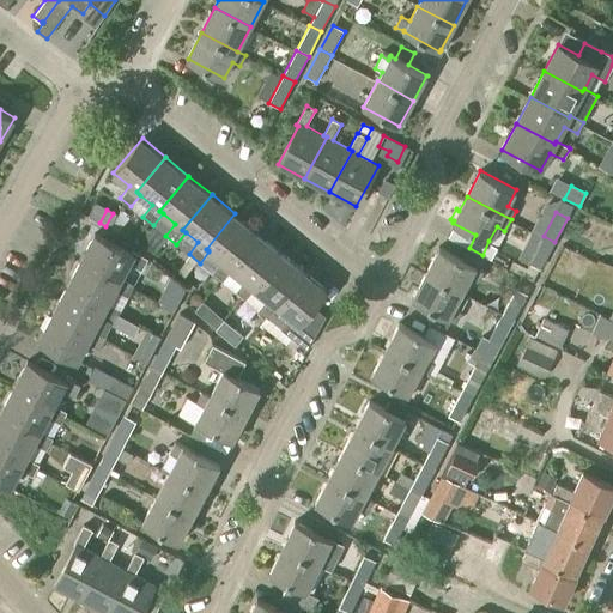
[(223,281),(232,271),(228,267),(258,232),(235,213),(206,249),(208,250),(208,252),(222,261),(212,273),(223,281)]
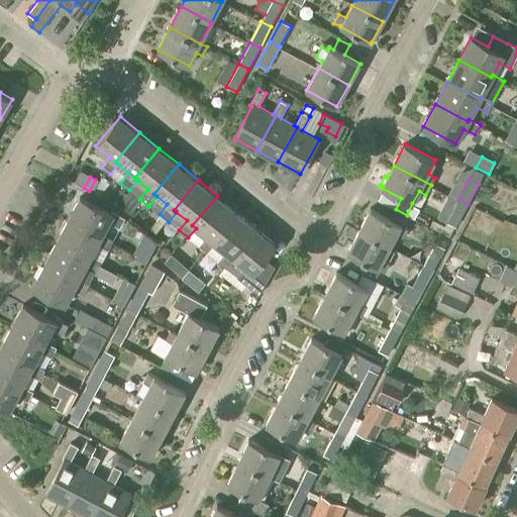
[(101,236),(102,234),(108,222),(119,228),(125,218),(111,211),(111,212),(81,196),(69,219),(101,236)]
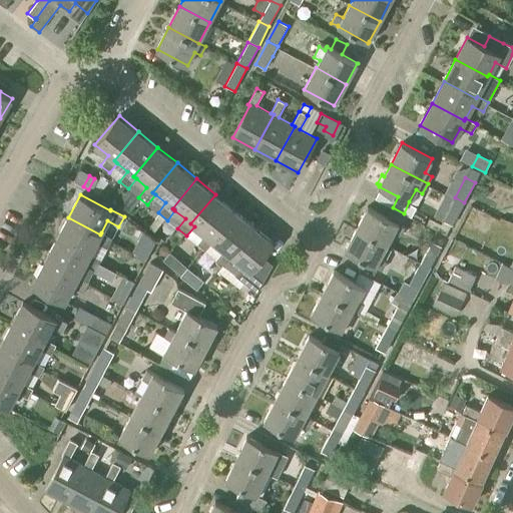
[(210,239),(234,209),(215,194),(190,223),(194,226),(204,234),(196,244),(205,251),(213,241),(210,239)]
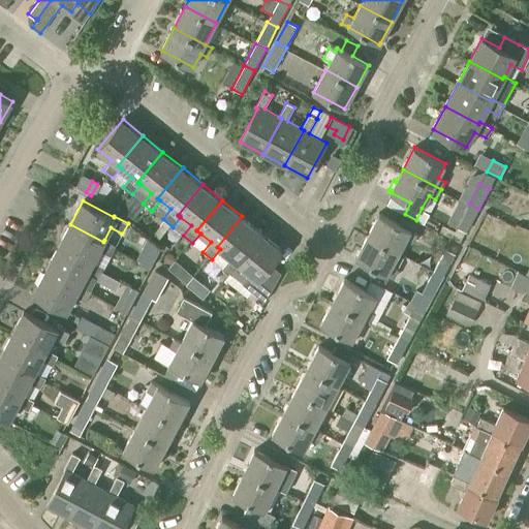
[(457,227),(456,227),(466,234),(478,209),(469,204),(464,213),(457,227)]
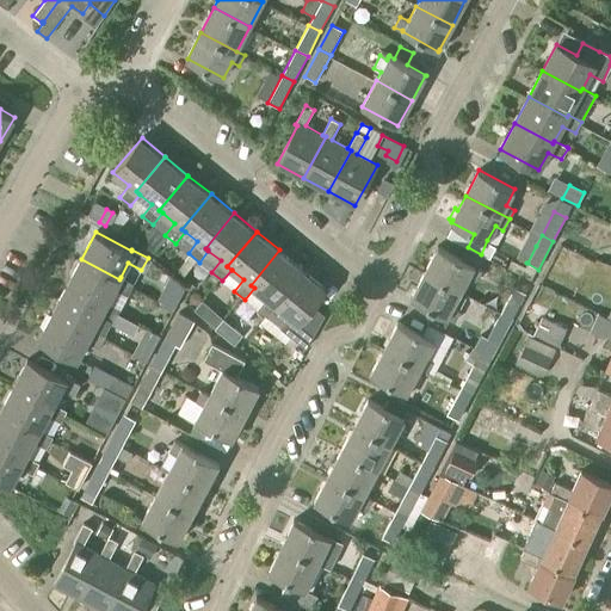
[(439,246),(425,272),(461,291),(468,277),(476,282),(482,270),(475,265),(439,246)]
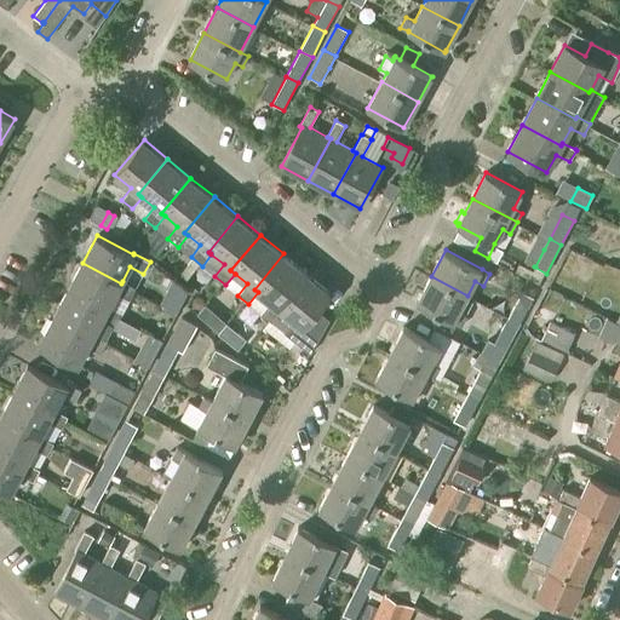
[(277,309),(306,273),(283,253),(254,290),(258,292),(270,303),(260,314),(268,320),(269,320),(271,322),(277,316),(281,311),(277,309)]
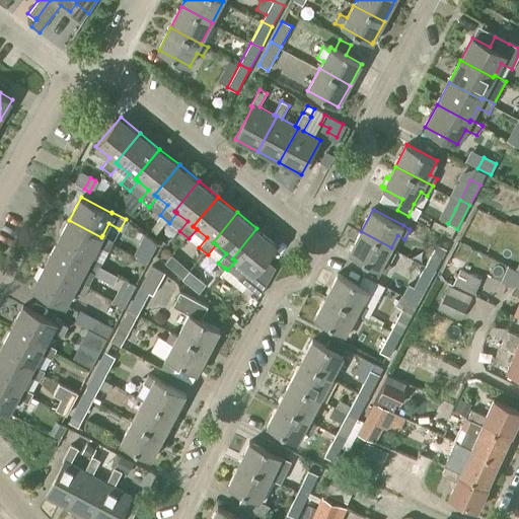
[(114,241),(102,235),(101,237),(69,220),(57,242),(90,260),(91,256),(94,258),(100,247),(108,251),(114,241)]
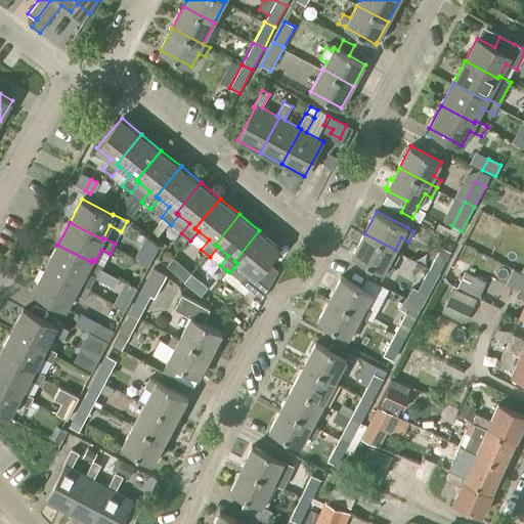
[(279,247),(259,230),(234,261),(237,263),(234,267),(245,276),(241,281),(262,299),(277,271),(267,262),(279,247)]
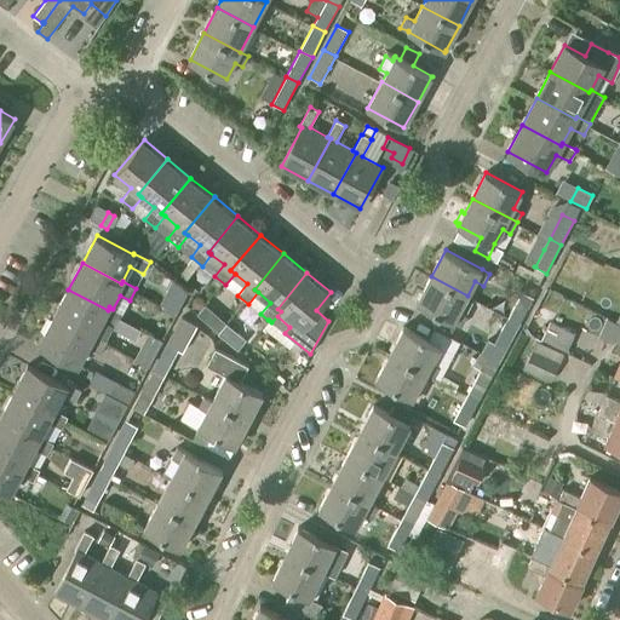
[(459,311),(468,296),(431,276),(417,303),(454,322),(461,327),(468,316),(459,311)]
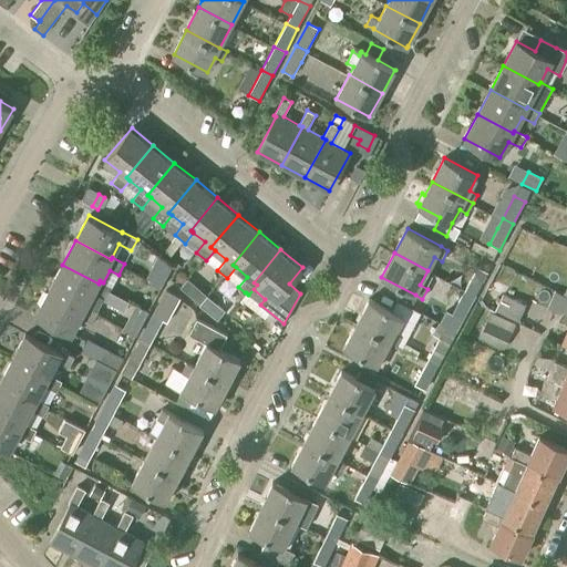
[(103,284),(103,282),(100,280),(99,284),(62,265),(50,289),(85,308),(86,305),(98,310),(102,300),(124,312),(130,302),(110,291),(111,288),(103,284)]
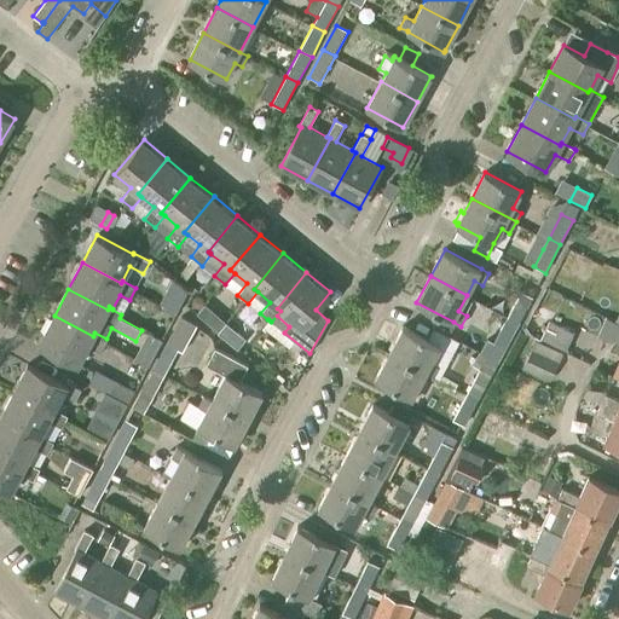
[(516,300),(508,316),(519,323),(532,298),(520,291),(516,300)]
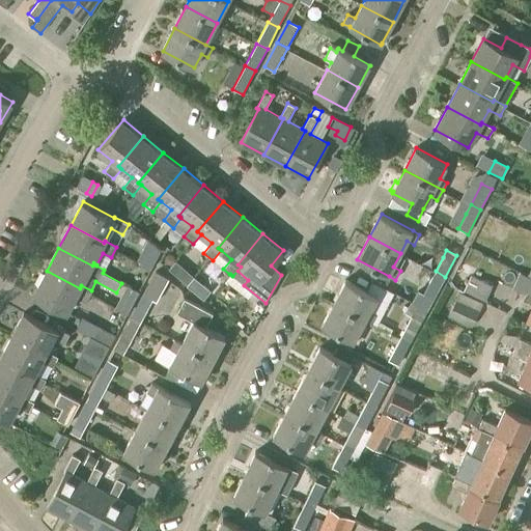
[(90,291),(91,290),(81,285),(80,288),(47,271),(34,294),(67,311),(76,297),(86,303),(92,292),(90,291)]
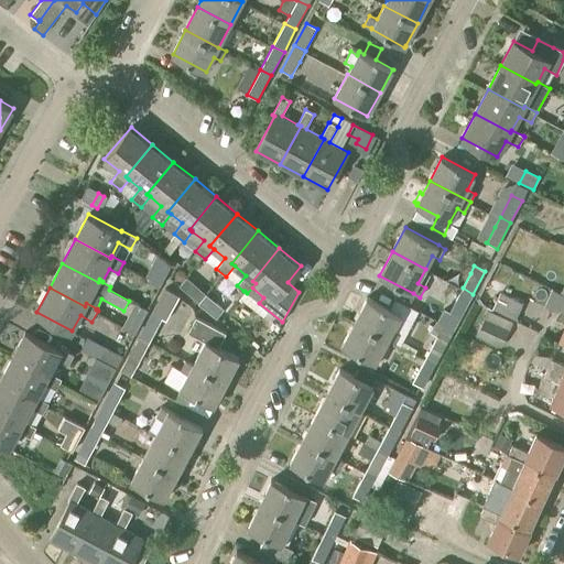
[(459,318),(473,294),(463,288),(462,290),(448,313),(459,318)]
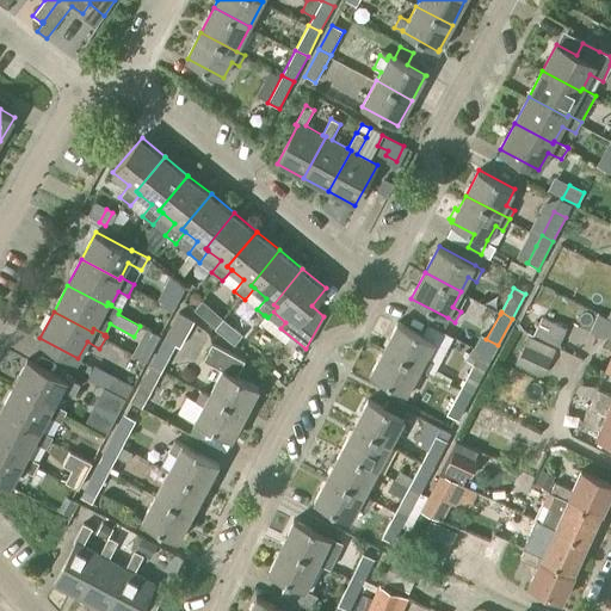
[(180,347),(193,323),(178,313),(150,364),(162,370),(176,346),(180,347)]
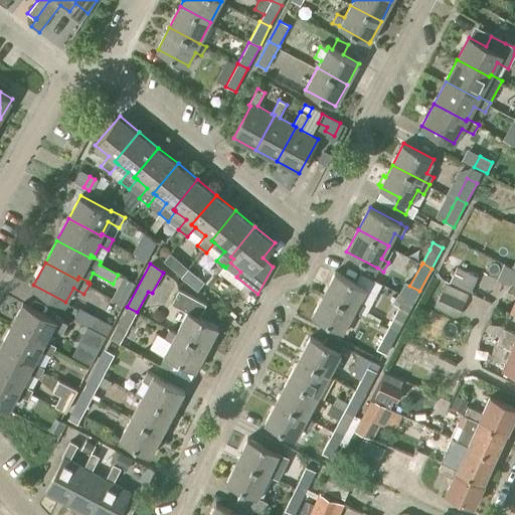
[(471,292),(478,277),(457,268),(450,283),(471,292)]
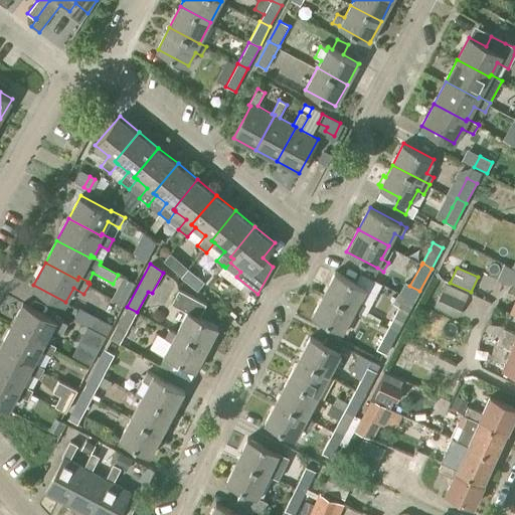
[(324,294),(361,314),(366,305),(359,301),(366,288),(336,272),(324,294)]
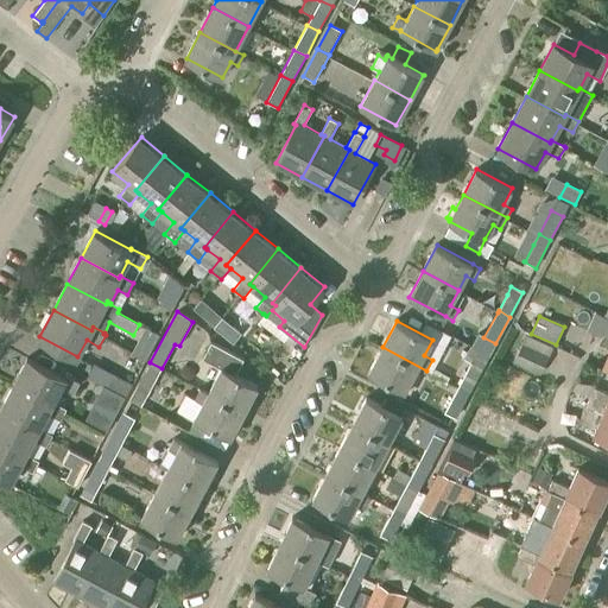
[(223,335),(233,343),(240,334),(230,327),(223,335)]
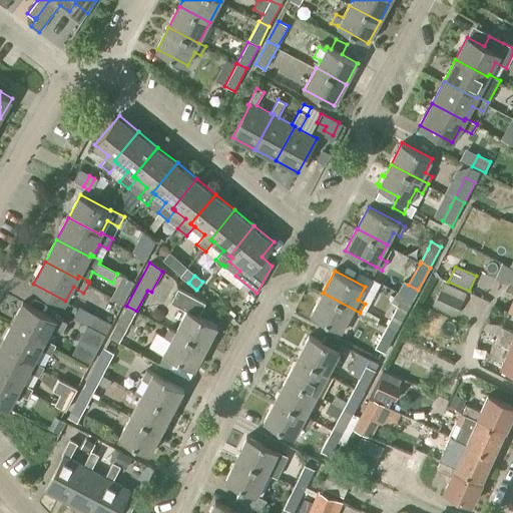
[(466,294),(443,284),(440,291),(433,306),(456,316),(462,301),(463,302),(466,294)]
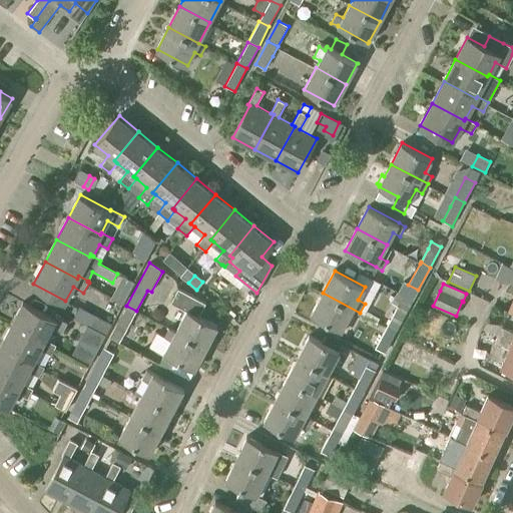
[(168,328),(206,347),(217,326),(198,316),(205,303),(177,289),(170,303),(186,312),(177,330),(168,327),(168,328)]
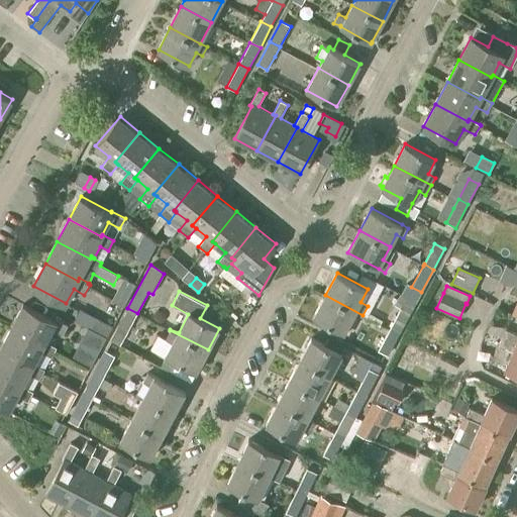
[(363,316),(363,315),(325,295),(314,317),(344,333),(355,312),(363,316)]
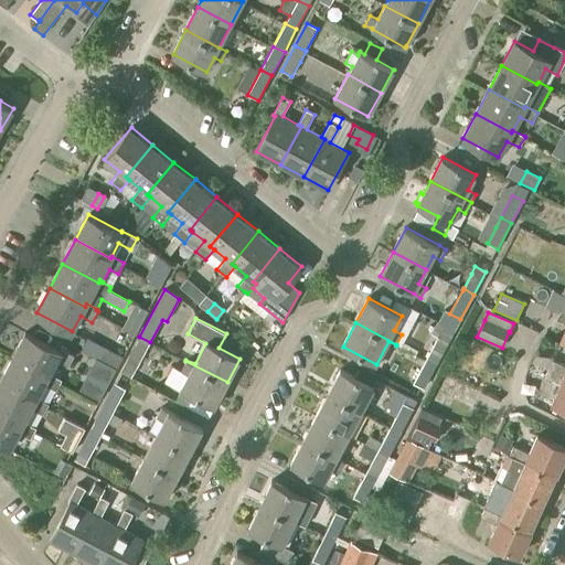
[(49,375),(50,373),(56,361),(68,366),(74,355),(60,349),(59,350),(25,332),(12,356),(49,375)]
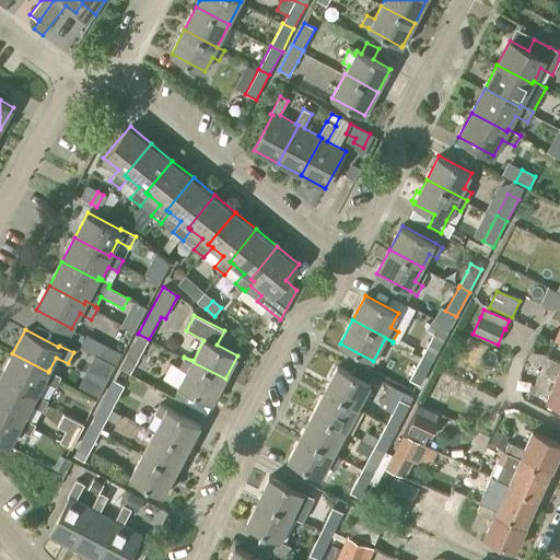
[(445,338),(434,333),(433,336),(426,349),(422,356),(432,362),(445,338)]
